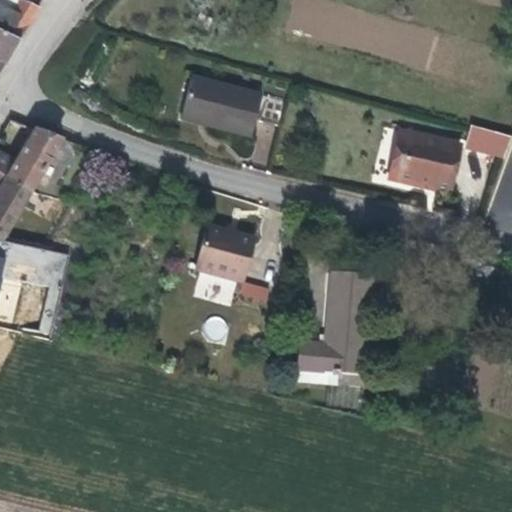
[(21,0),(0,0),(0,32),(19,41),(39,8),(21,0)]
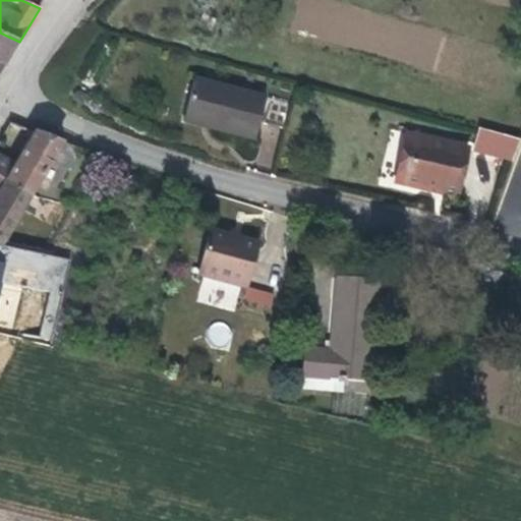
[(0,75),(19,42),(0,33),(0,75)]
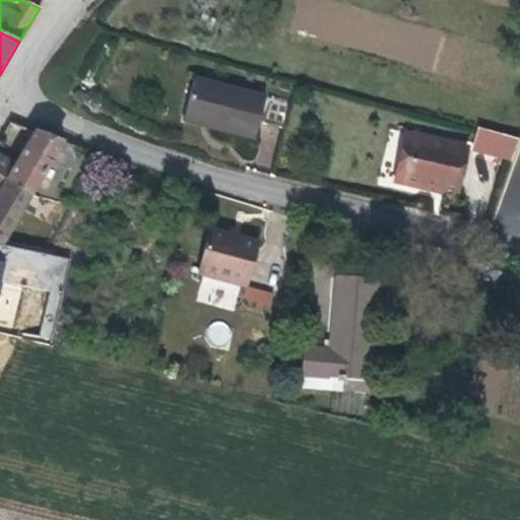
[(184,117),(207,122),(206,127),(231,133),(254,139),(265,96),(194,79),(184,117)]
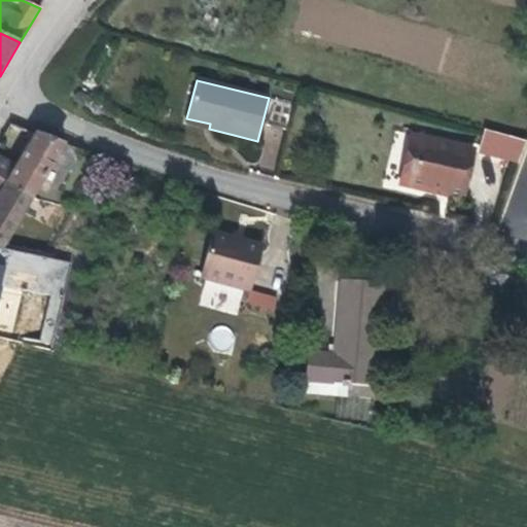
[(294,105),(273,99),(266,125),(288,130),(294,105)]
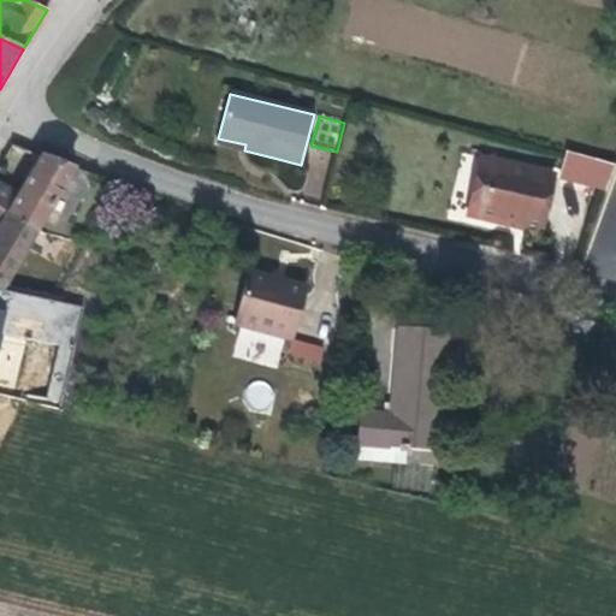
[(609,189),(614,160),(566,150),(560,181),(609,189)]
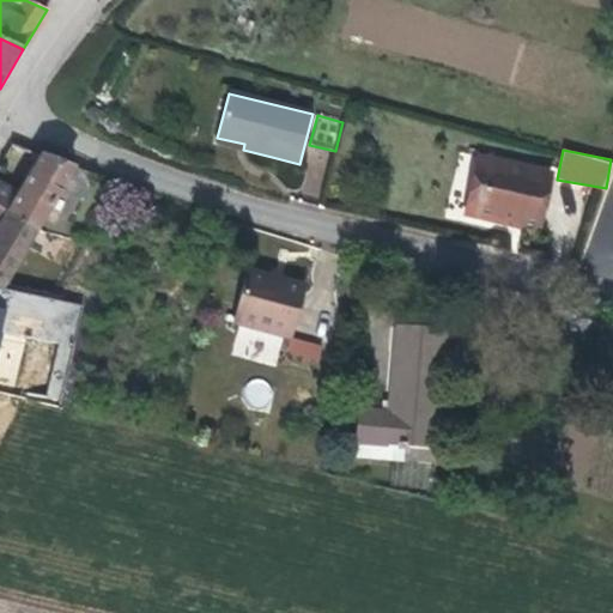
[(60,162),(42,155),(18,196),(0,184),(0,208),(36,230),(73,167),(60,162)]
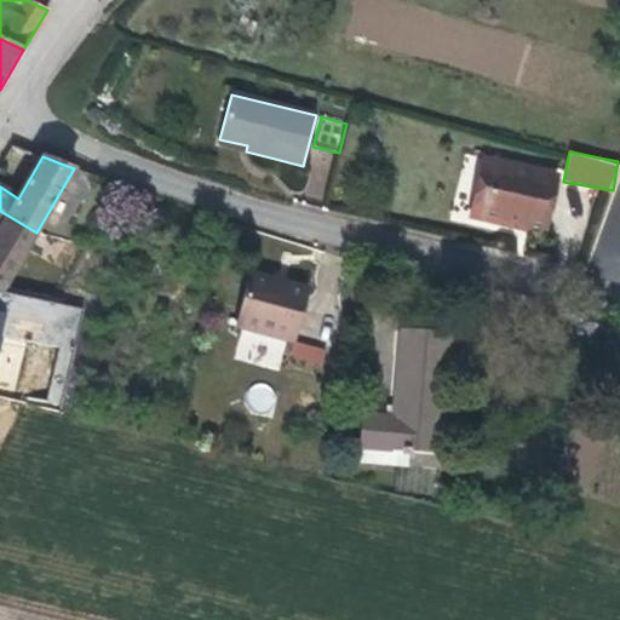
[(477,184),(494,188),(499,162),(483,159),(477,184)]
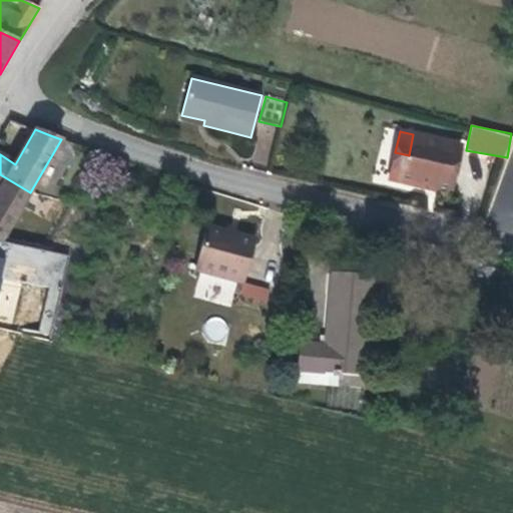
[(413,134),(409,155),(395,152),(389,177),(437,188),(451,191),(461,145),(413,134)]
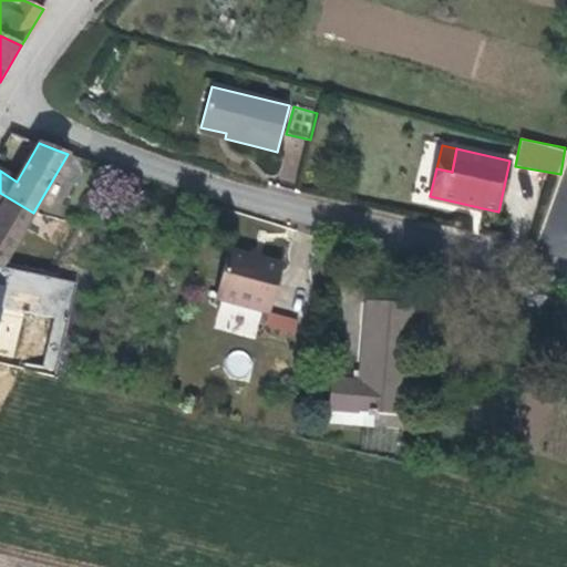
[(0,193),(0,267),(1,268),(33,213),(0,193)]
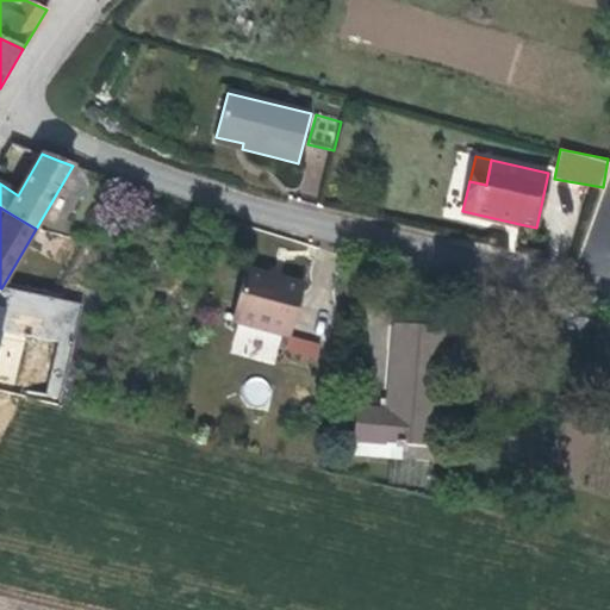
[(247,268),(231,322),(288,337),(303,285),(281,279),(279,284),(273,282),(267,281),(269,275),(247,268)]
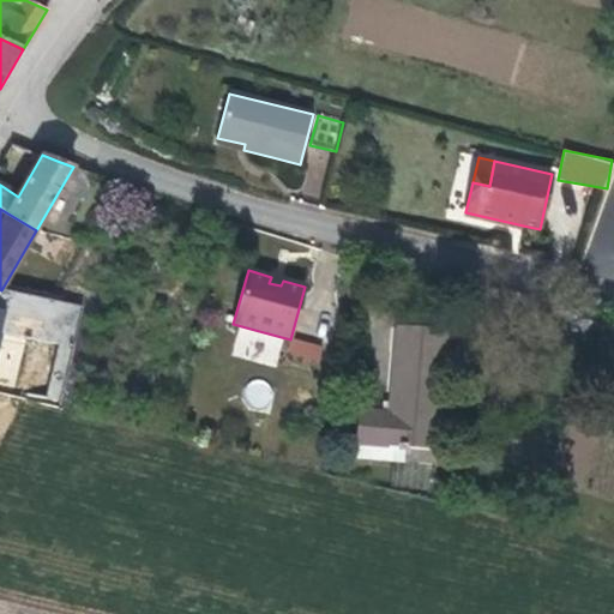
[(386,414),(357,411),(354,444),(438,450),(447,331),(421,329),(393,326),(386,414)]
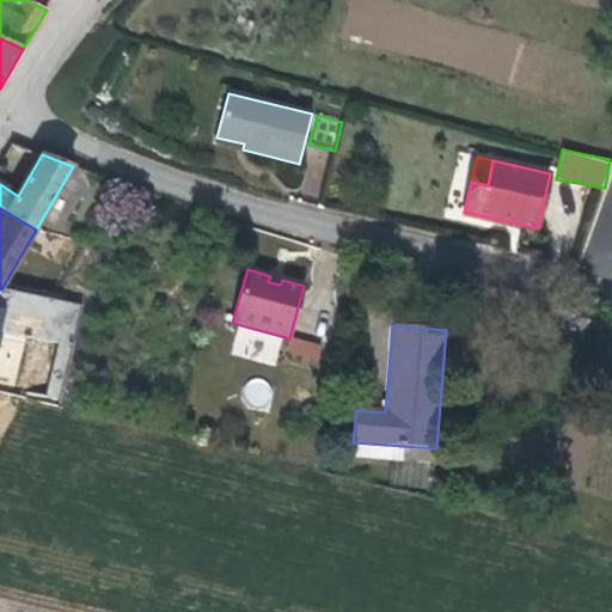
[(256,378),(243,392),(258,405),(271,391),(256,378)]
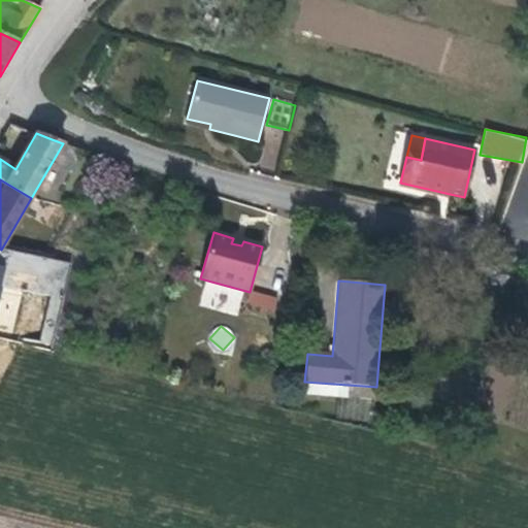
[(376,387),(304,382),(304,393),(375,398),(376,387)]
